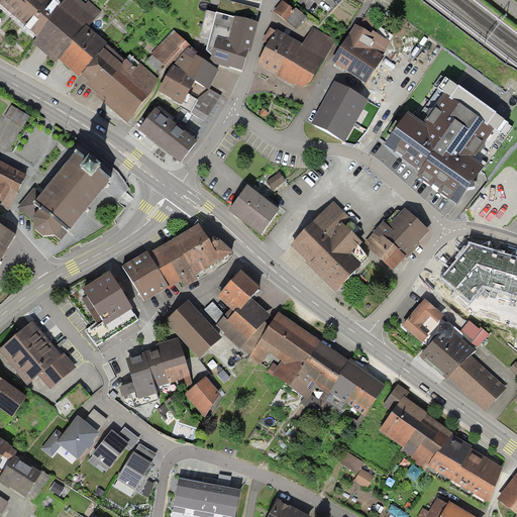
[(0,0),(0,7),(9,15),(36,38),(60,6),(53,0),(0,0)]
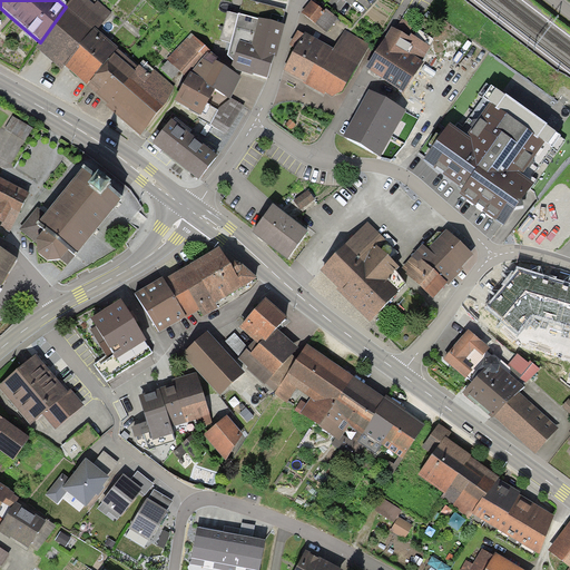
[(65,67),(87,86),(117,49),(119,48),(97,30),(111,12),(98,1),(95,5),(88,0),(70,0),(66,7),(40,42),(37,48),(62,69),(65,67)]
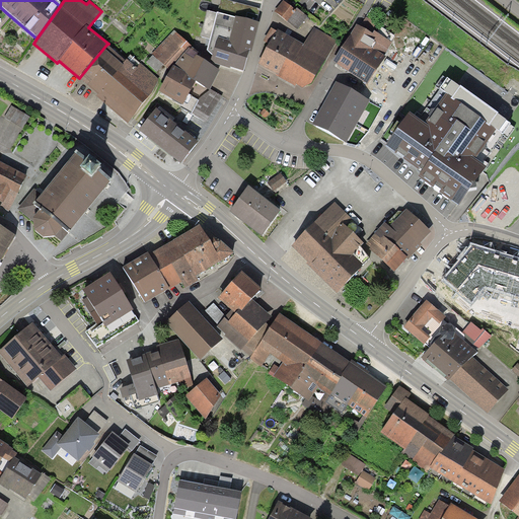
[(221,0),(218,13),(256,22),(260,9),(225,0),(221,0)]
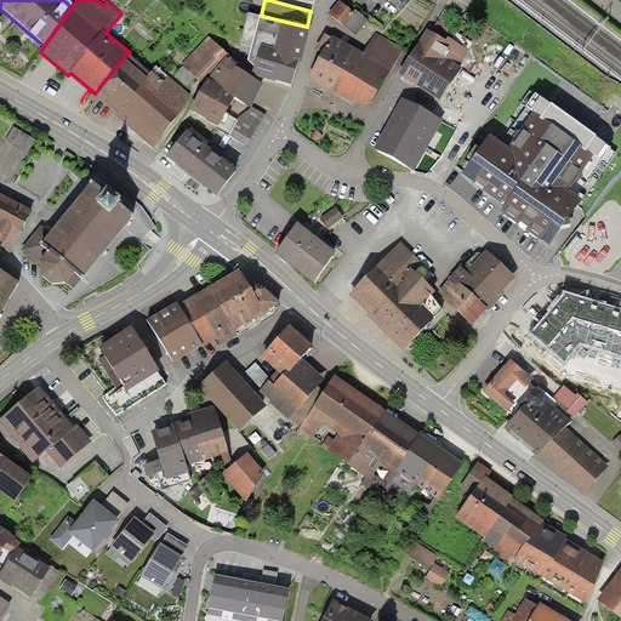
[(354,12),(339,1),(329,15),(343,26),(345,24),(354,13),(354,12)]
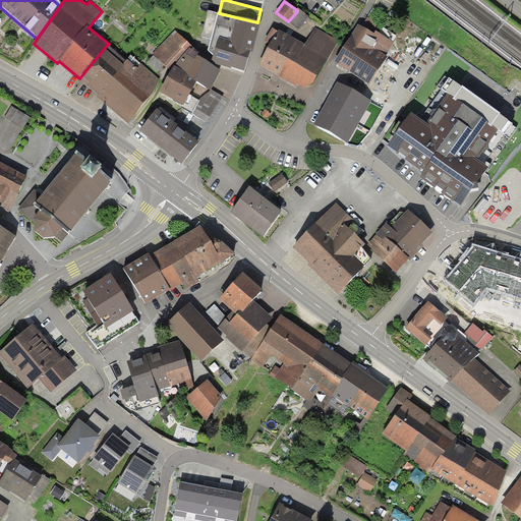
[(298,8),(297,10),(297,11),(289,20),(299,29),(309,17),(298,8)]
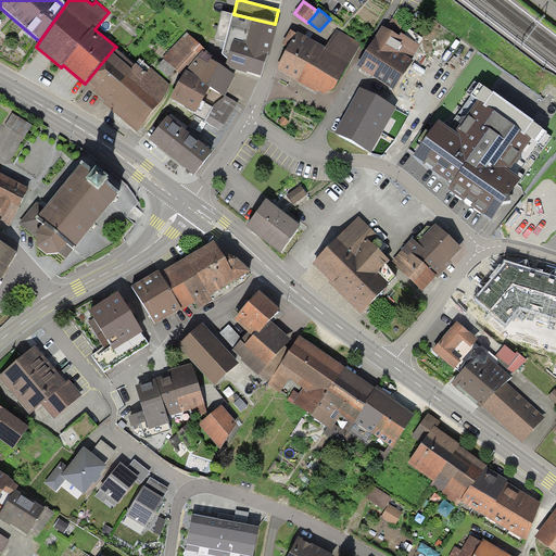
[(225,42),(232,15),(222,12),(214,39),(225,42)]
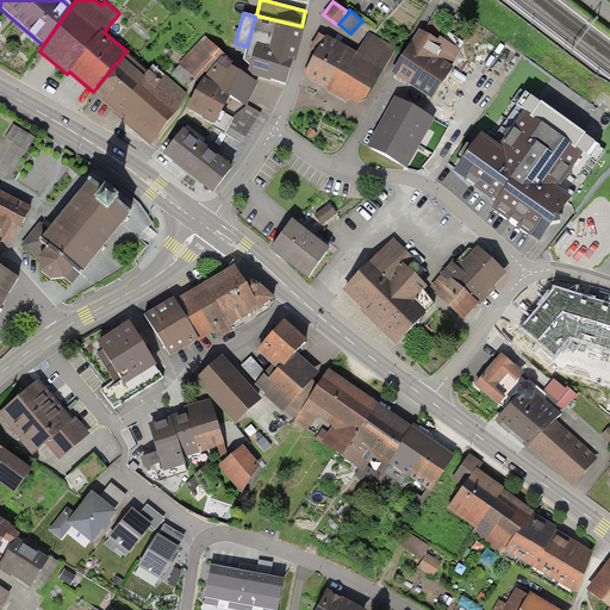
[(250,64),(248,74),(271,81),(271,80),(286,85),(293,61),(297,62),(305,27),(302,26),(256,16),(255,16),(255,17),(247,47),(243,60),(250,64)]
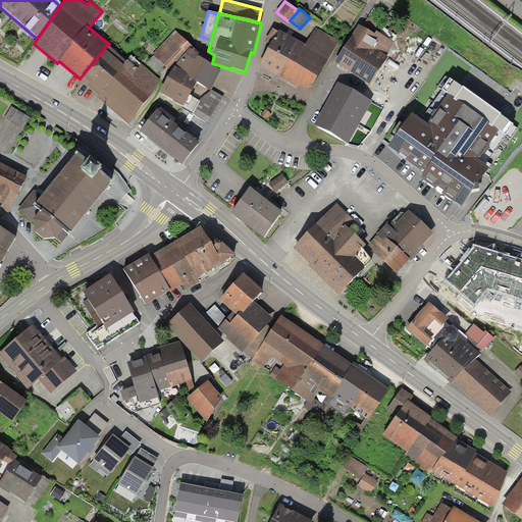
[(374,35),(359,24),(334,62),(371,86),(388,58),(386,56),(395,43),(394,43),(380,34),(376,32),(374,35)]
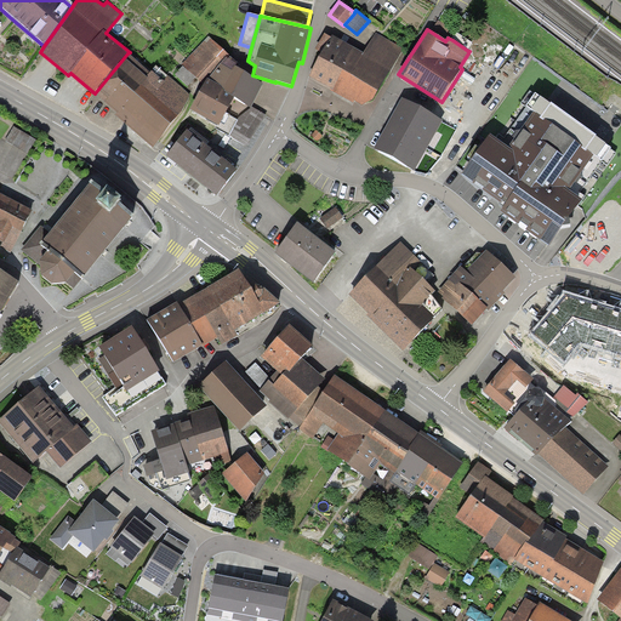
[(332,36),(309,77),(353,104),(354,102),(363,106),(374,101),(404,49),(376,33),(363,53),(332,36)]
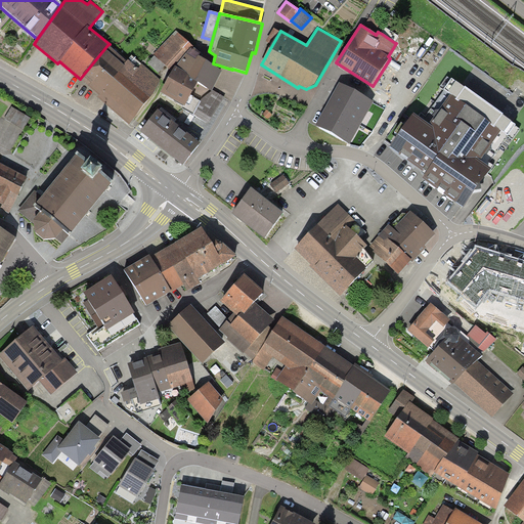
[(386,29),(382,34),(395,43),(399,37),(386,29)]
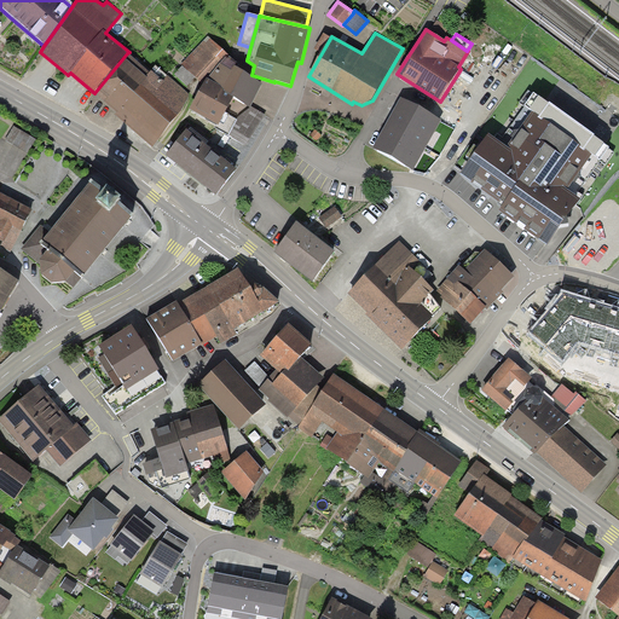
[(207,80),(226,58),(229,56),(208,36),(183,63),(206,82),(207,80)]
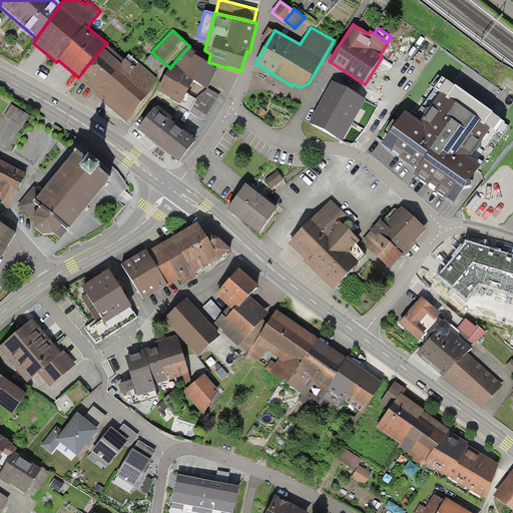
[(124,60),(105,44),(78,77),(77,79),(96,93),(95,95),(126,122),(157,79),(139,63),(135,67),(125,59),(124,60)]
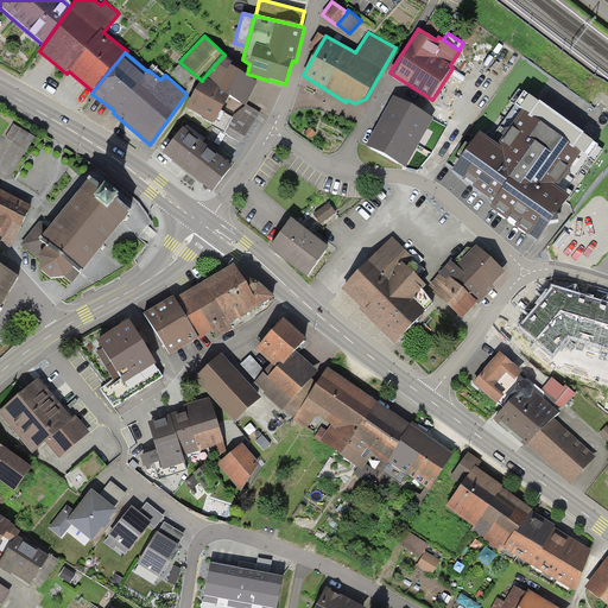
[(247,105),(258,83),(230,67),(233,63),(222,57),(203,78),(202,81),(187,108),(215,125),(229,97),(245,106),(246,107),(247,105)]
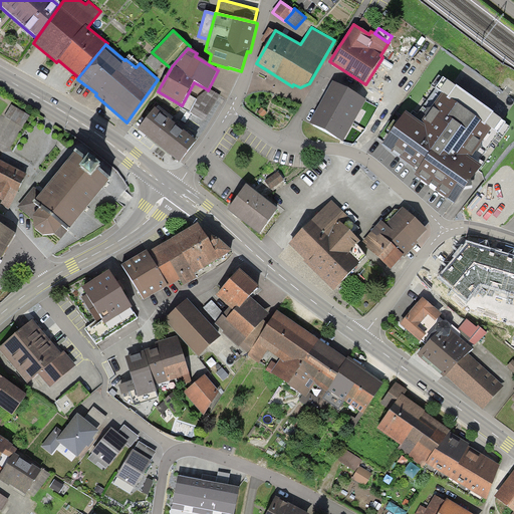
[(510,126),(440,76),(433,86),(436,88),(415,118),(407,112),(381,147),(418,172),(415,177),(454,205),(510,126)]
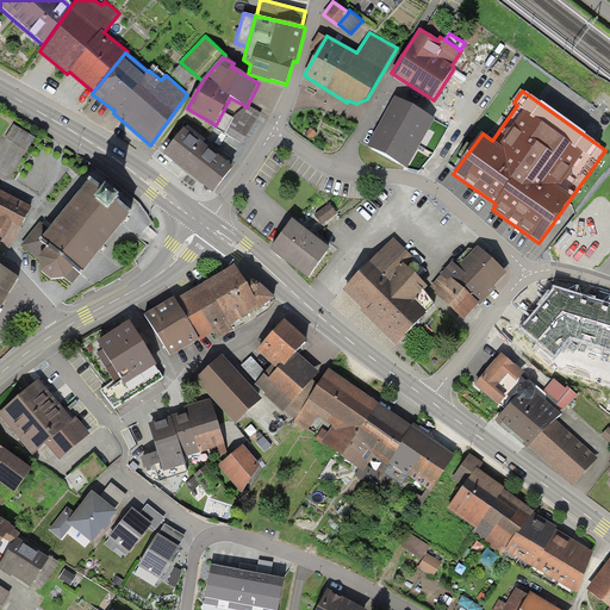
[(367,147),(408,169),(436,118),(396,95),(379,125),(367,147)]
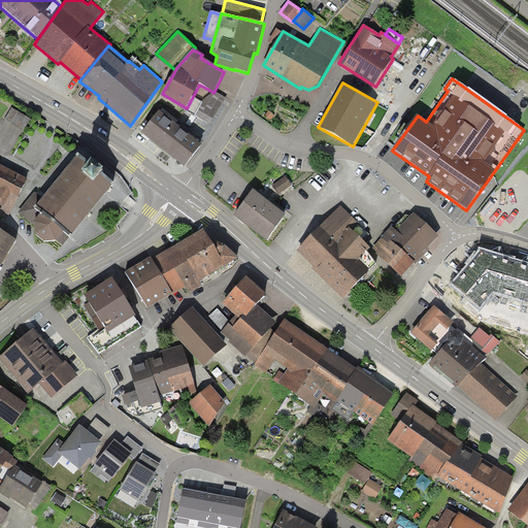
[(226,98),(215,91),(213,93),(212,92),(202,101),(195,116),(209,124),(226,98)]
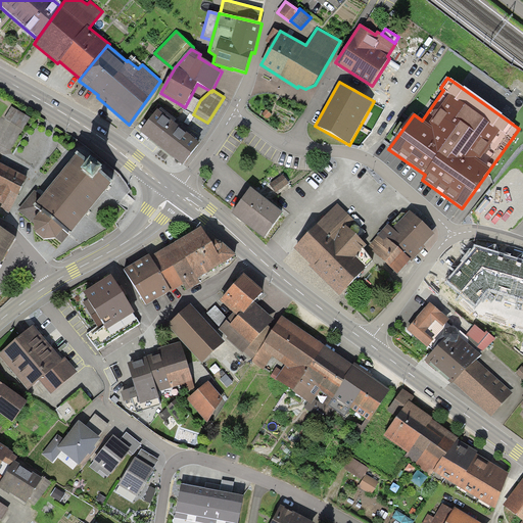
[(31,117),(11,106),(4,119),(24,130),(31,117)]
